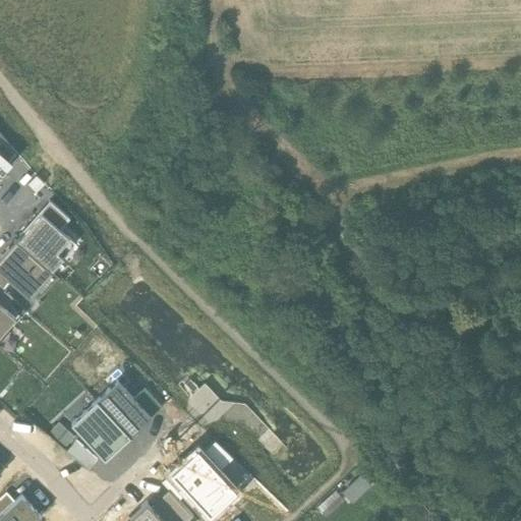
[(0,157),(9,165),(16,157),(0,136),(0,157)]
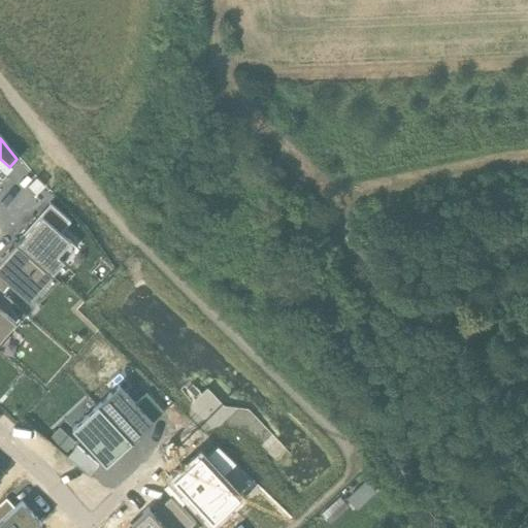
[(0,177),(9,167),(0,159),(0,177)]
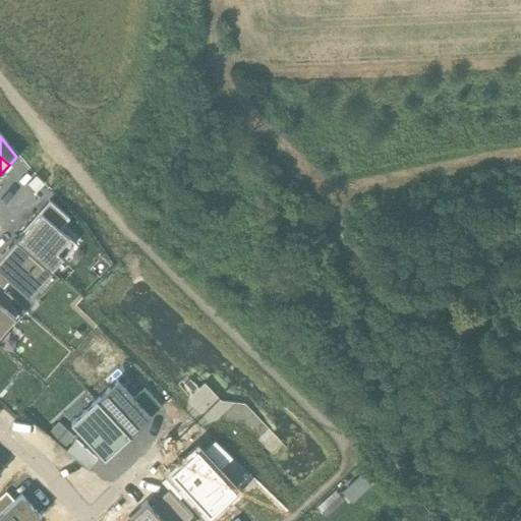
[(21,238),(42,216),(60,231),(69,221),(49,203),(19,236),(21,238)]
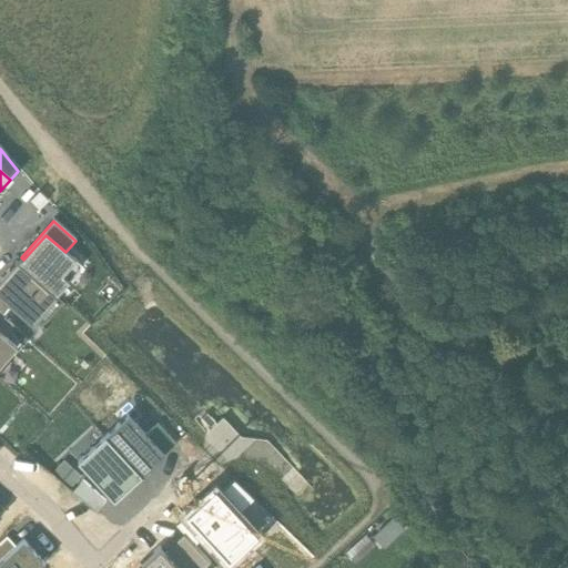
[(66,252),(46,235),(23,260),(18,265),(56,297),(82,266),(66,252)]
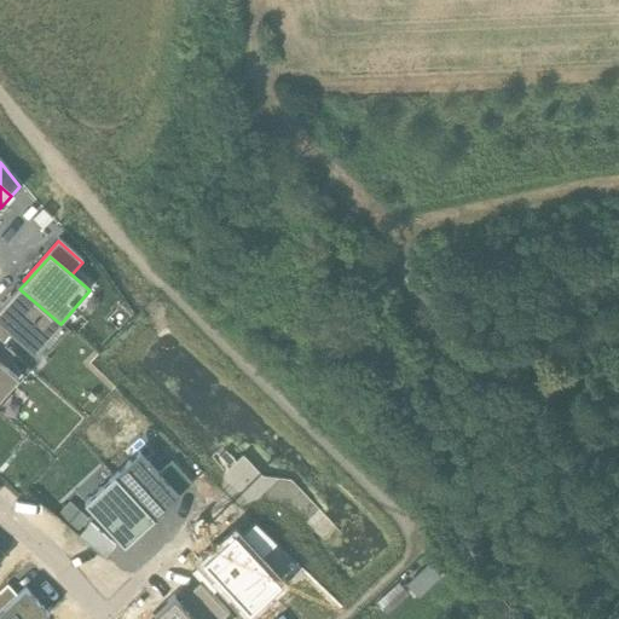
[(17,287),(0,307),(0,345),(4,348),(13,337),(34,357),(62,325),(61,324),(19,289),(17,287)]
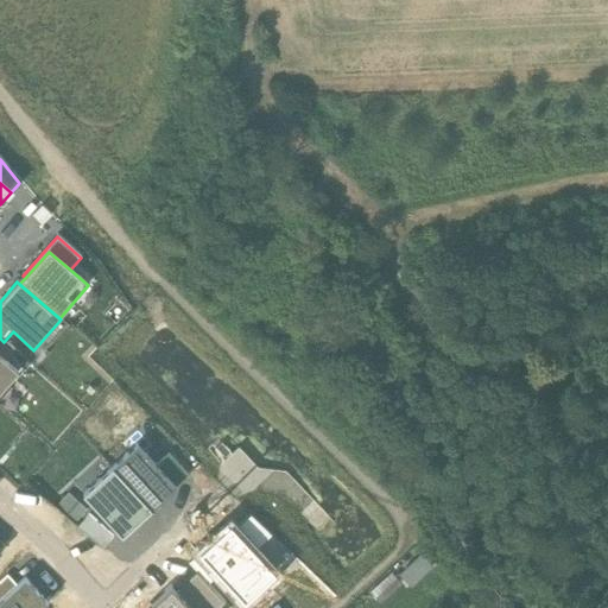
[(0,358),(5,362),(14,352),(4,342),(0,339),(0,358)]
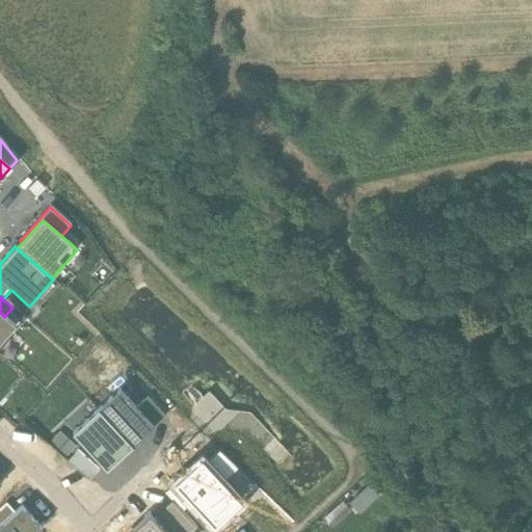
[(0,313),(0,343),(15,326),(4,317),(0,313)]
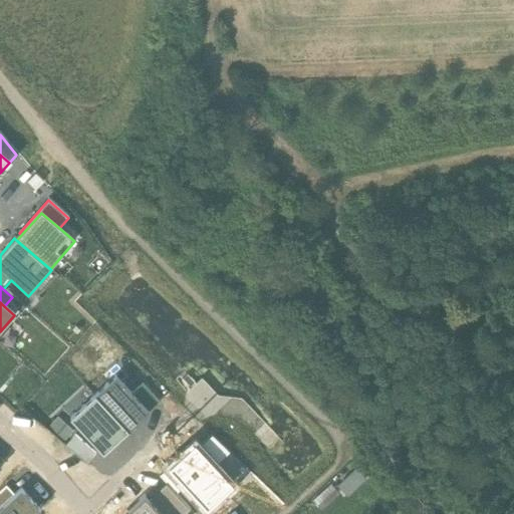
[(127,433),(159,404),(143,387),(131,398),(114,380),(95,398),(127,433)]
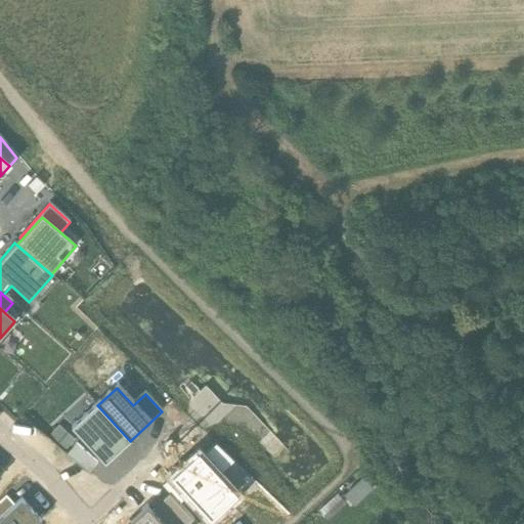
[(72,429),(104,465),(130,441),(97,405),(72,429)]
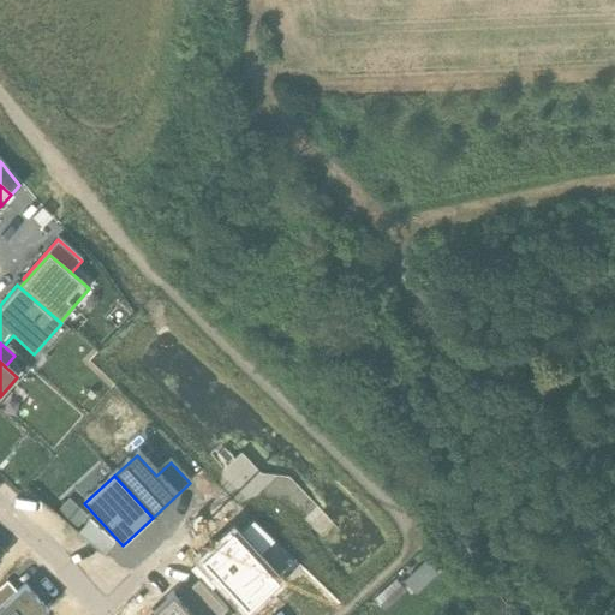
[(77,531),(88,518),(70,502),(59,515),(77,531)]
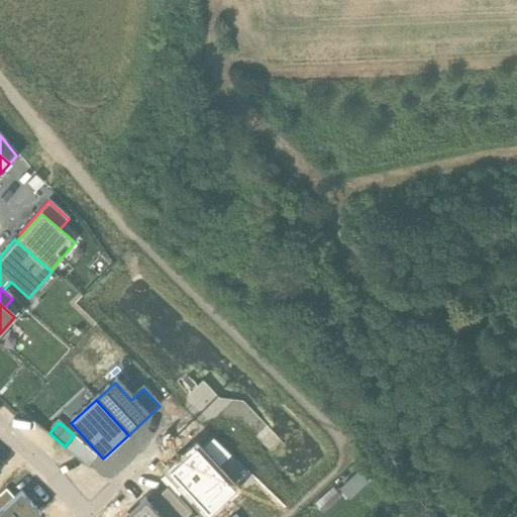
[(96,457),(75,440),(66,450),(87,469),(96,457)]
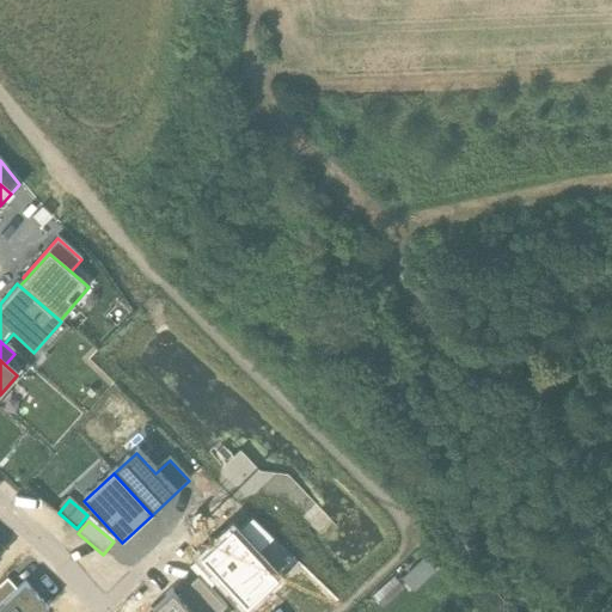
[(200,558),(246,607),(276,577),(231,528),(200,558)]
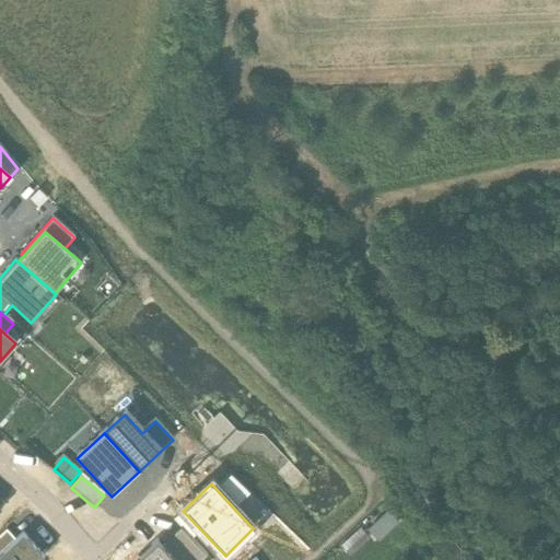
[(398,523),(387,512),(368,532),(378,543),(398,523)]
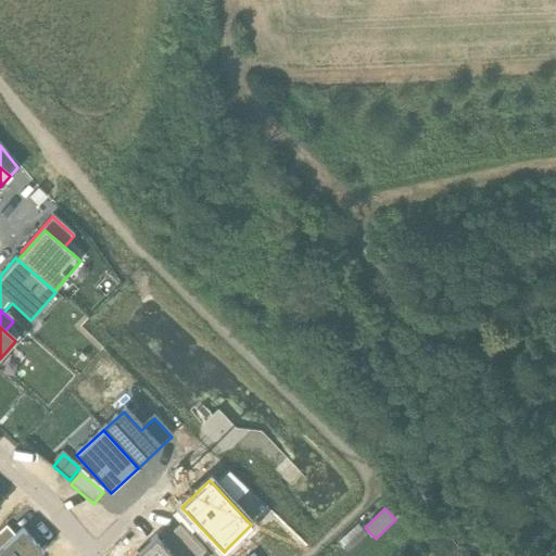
[(160,541),(174,555),(201,555),(206,553),(179,523),(160,541)]
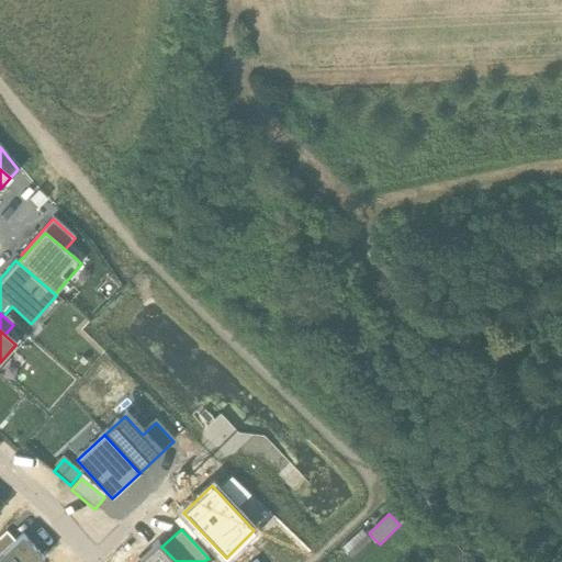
[(341,549),(350,560),(371,541),(361,531),(341,549)]
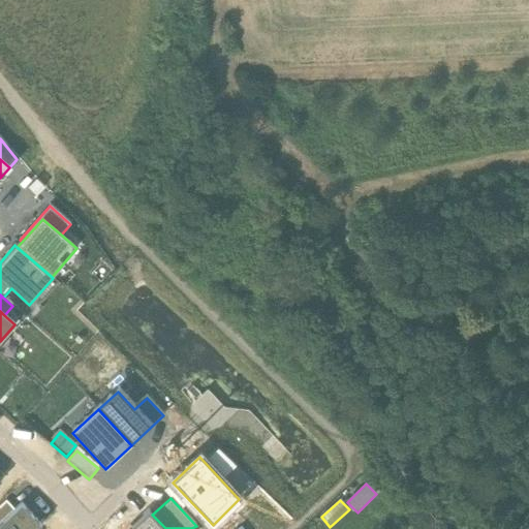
[(38,528),(41,527),(22,505),(0,525),(0,528),(38,528)]
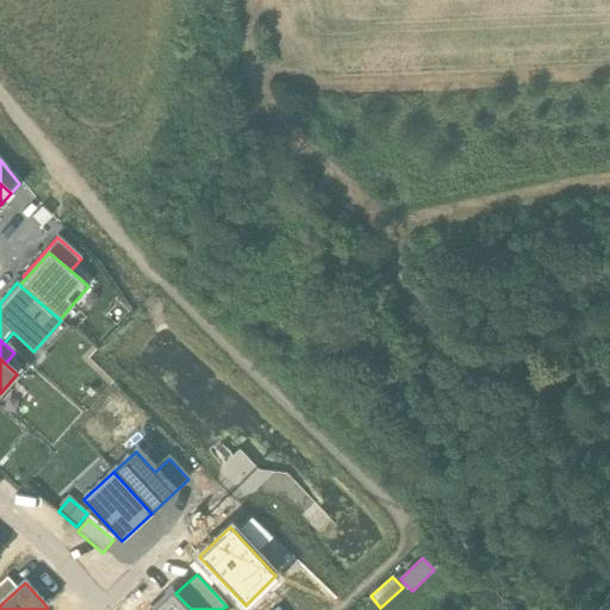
[(191,609),(175,593),(172,589),(148,609),(191,609)]
